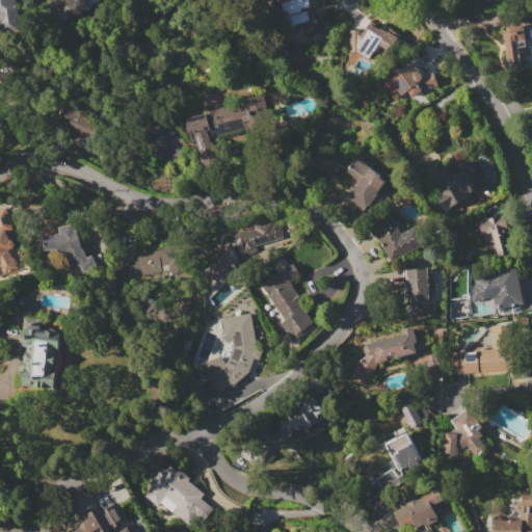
[(16,0),(21,31),(1,34),(0,28),(0,0),(16,0)]
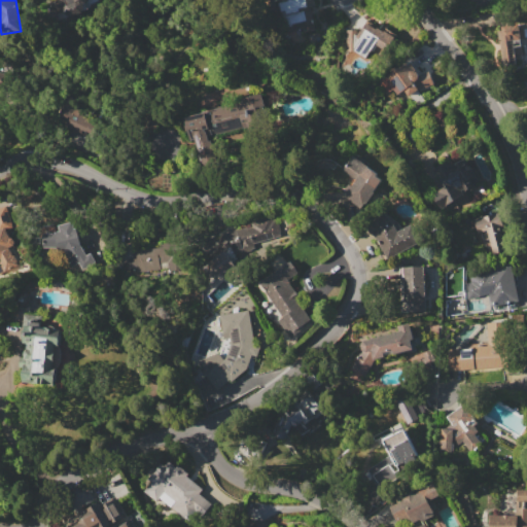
[(88,0),(88,1),(85,3),(82,4),(82,7),(79,12),(65,19),(62,11),(56,12),(51,14),(46,3),(50,1),(54,0),(88,0)]
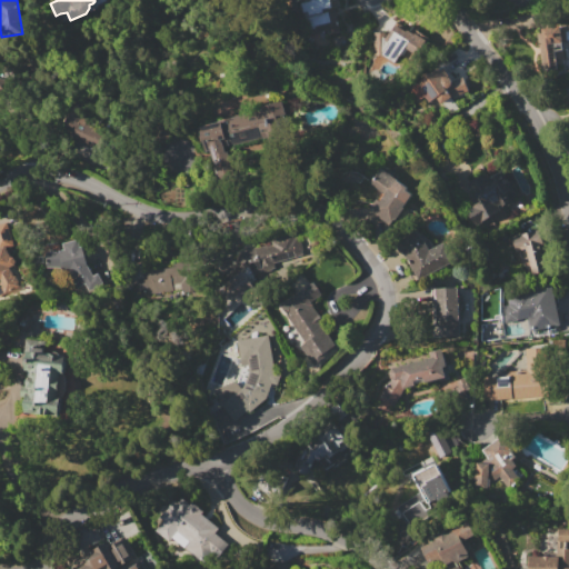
[(300,2),(308,0),(338,0),(340,6),(335,7),(341,31),(327,35),(325,25),(310,28),(308,19),(306,20),(303,12),(300,2)]
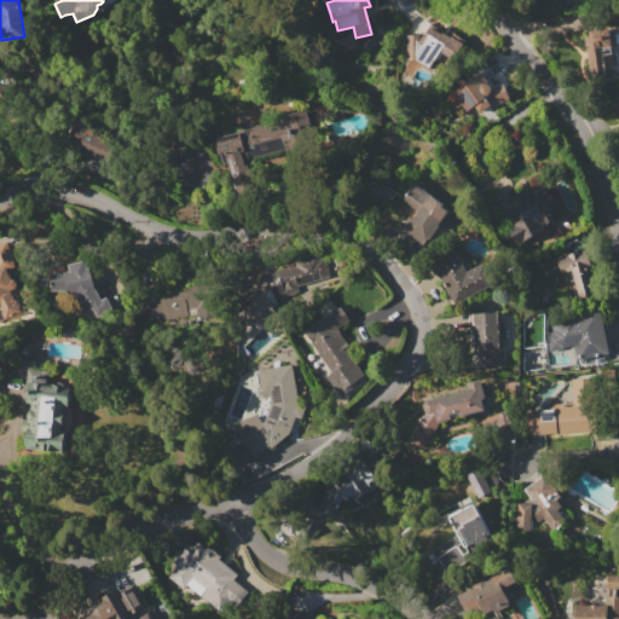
[(431,23),(451,38),(452,35),(464,44),(450,63),(441,57),(438,61),(435,58),(429,68),(417,59),(408,59),(408,34),(421,35),(421,38),(431,23)]
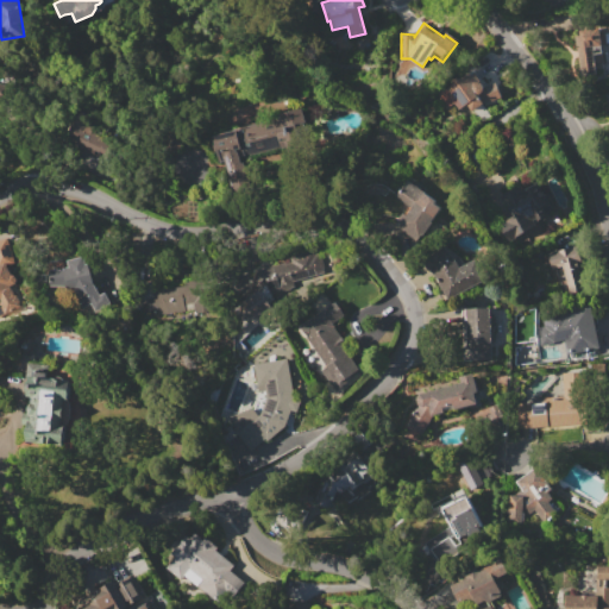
[(576,36),(579,36),(579,30),(600,29),(601,33),(607,33),(607,43),(602,44),(595,45),(595,52),(594,52),(595,60),(596,60),(597,74),(578,75),(576,36)]
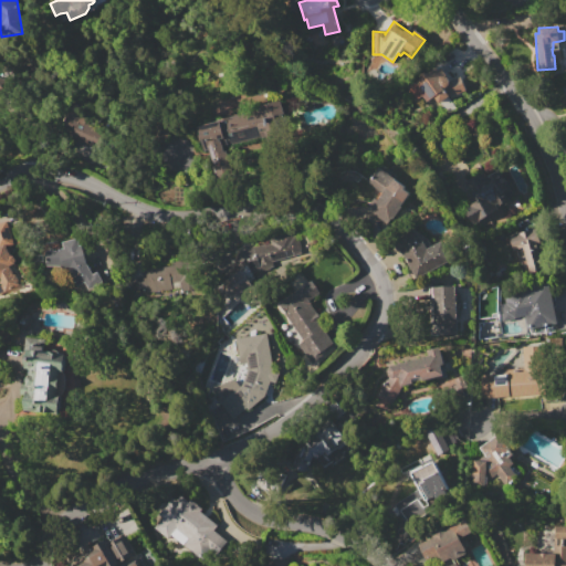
[(407,87),(440,65),(452,84),(444,90),(449,96),(439,103),(433,96),(427,101),(422,95),(416,100),(413,96),(416,95),(411,90),(410,91),(407,87)]
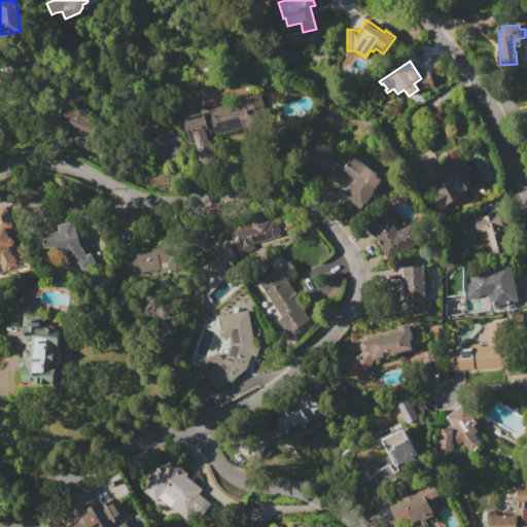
[(0,84),(6,85),(8,73),(0,71),(0,84)]
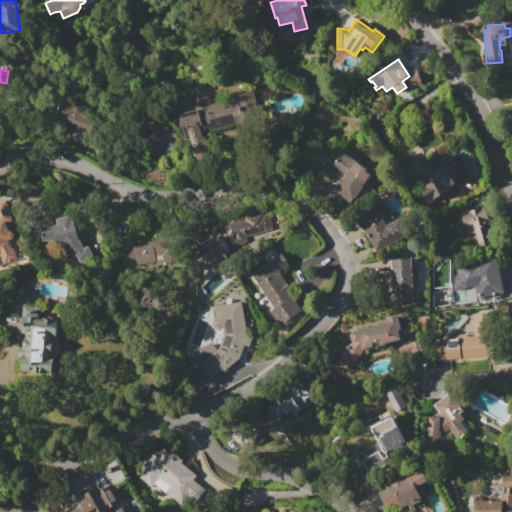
[(231,97),(251,90),(257,112),(237,118),(231,97)]
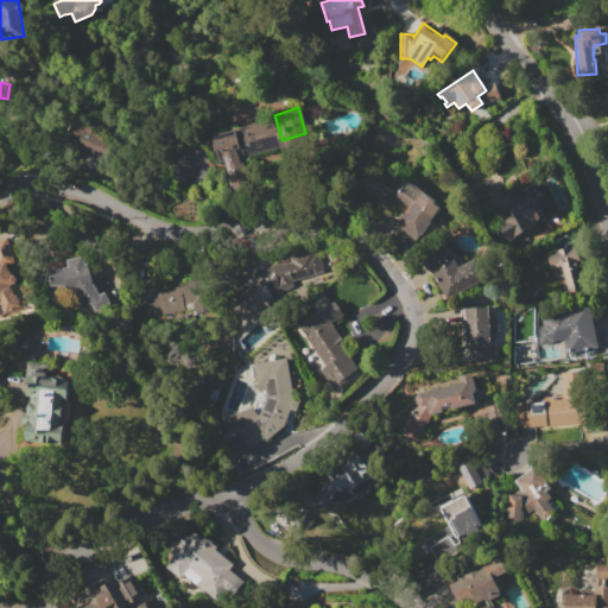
[(78,108),(92,114),(89,120),(95,122),(92,131),(111,139),(102,158),(64,141),(69,131),(65,130),(69,122),(71,124),(78,108)]
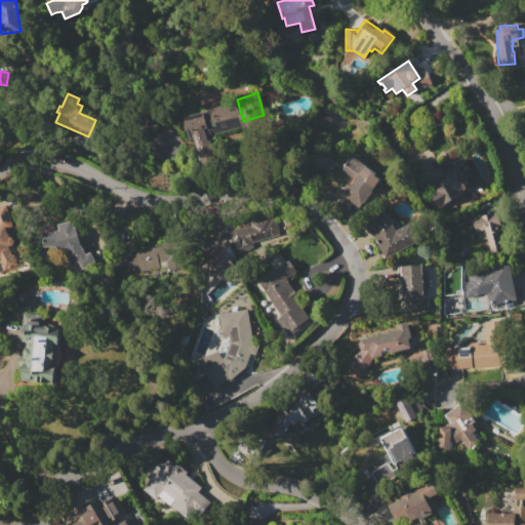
[(183,117),(202,112),(201,110),(220,106),(227,132),(209,136),(215,162),(200,165),(193,138),(189,139),(183,117)]
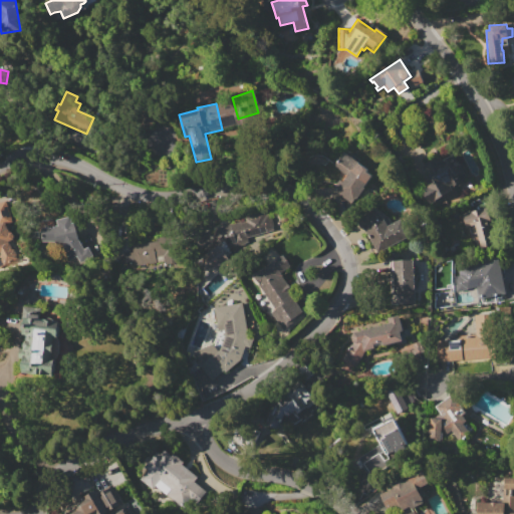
[(344,152),(368,169),(366,171),(372,175),(366,184),(365,184),(351,203),(332,190),(340,179),(342,181),(346,175),(333,166),(344,152)]
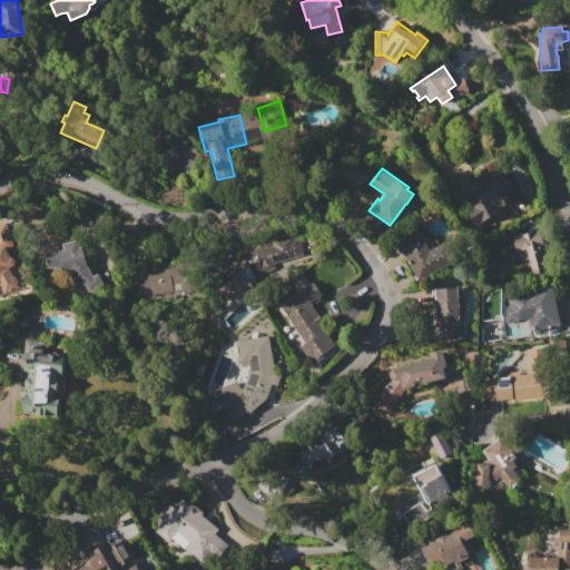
[(468,183),(481,175),(484,180),(502,170),(514,192),(510,194),(513,200),(500,207),(501,210),(474,225),(465,209),(479,203),(468,183)]
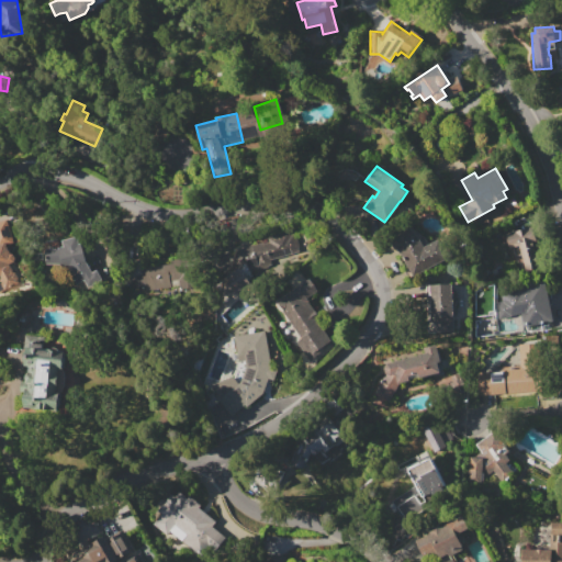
[(0,221),(7,220),(13,245),(8,246),(11,254),(13,253),(19,262),(14,265),(22,280),(0,291),(0,221)]
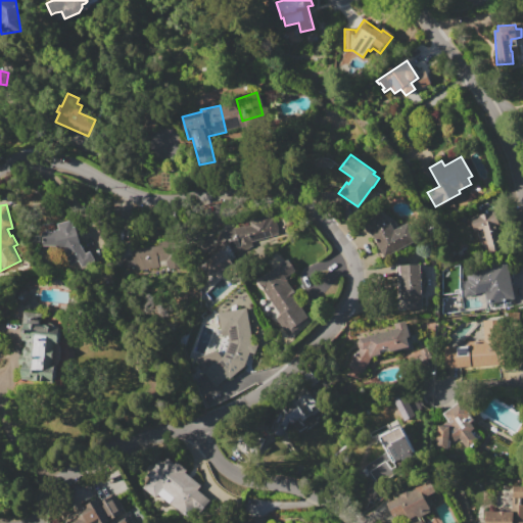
[(372,235),(363,226),(379,209),(382,212),(383,211),(395,221),(398,227),(405,225),(413,242),(383,257),(374,239),(376,239),(374,234),(372,235)]
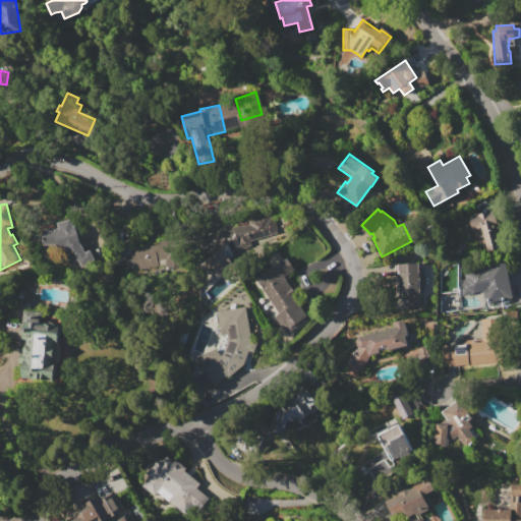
[(491,225),(498,249),(488,252),(481,227),(472,230),(468,216),(494,210),(498,223),(491,225)]
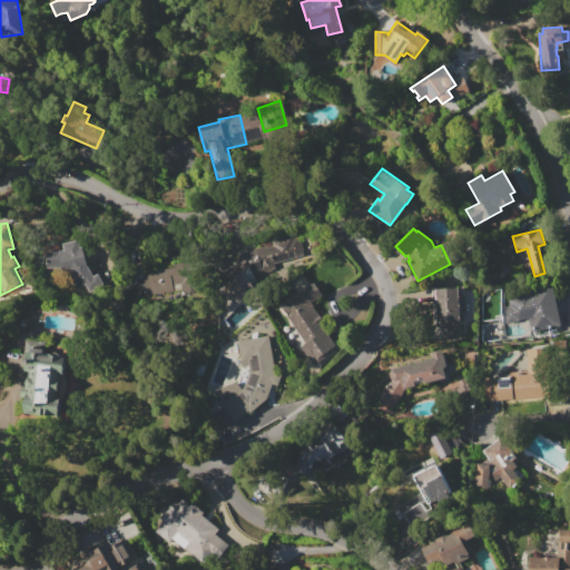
[(297,232),(303,256),(275,263),(278,274),(256,279),(253,286),(234,298),(226,294),(225,284),(228,281),(225,276),(234,266),(231,264),(242,252),(269,244),(267,239),(297,232)]
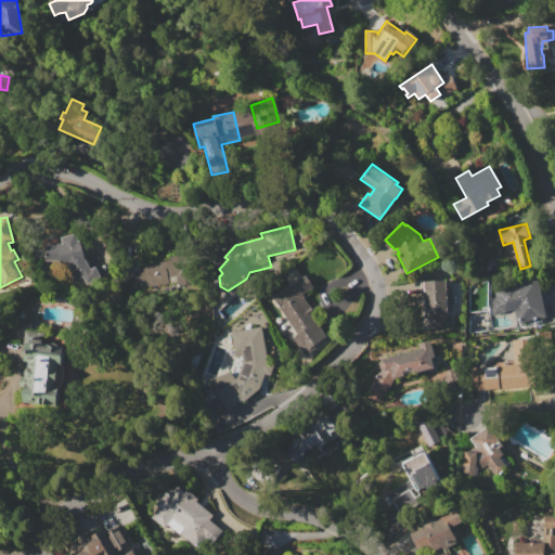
[(77,292),(72,281),(74,280),(65,259),(62,260),(44,260),(43,245),(57,245),(56,244),(63,243),(61,236),(77,233),(78,240),(81,240),(85,258),(91,268),(95,266),(102,278),(77,292)]
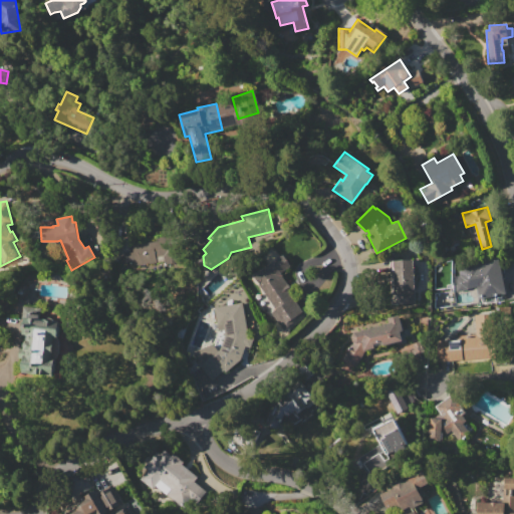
[(170,238),(123,242),(125,264),(154,262),(154,255),(171,254),(170,238)]
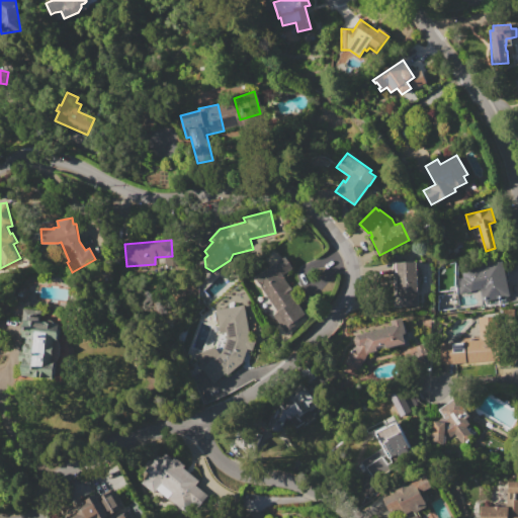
[(254,276),(285,256),(293,268),(284,274),(285,276),(284,277),(293,291),(291,292),(306,314),(285,327),(275,311),(276,311),(254,276)]
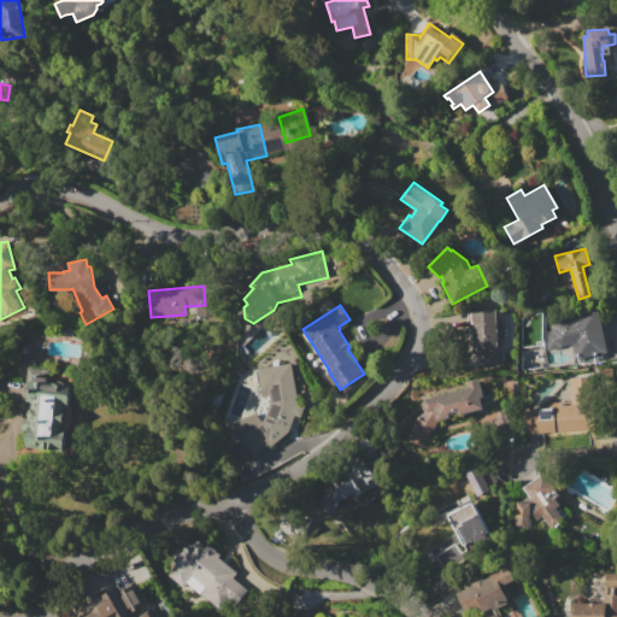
[(548,318),(598,307),(607,352),(575,359),(571,344),(560,346),(560,347),(548,351),(544,331),(551,330),(548,318)]
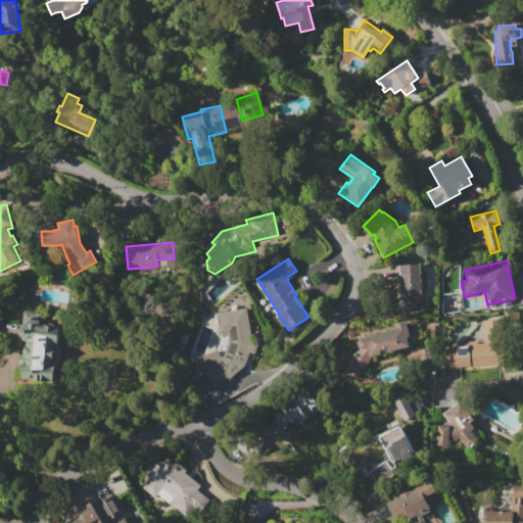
[(398,265),(421,264),(422,308),(397,310),(396,289),(399,289),(398,265)]
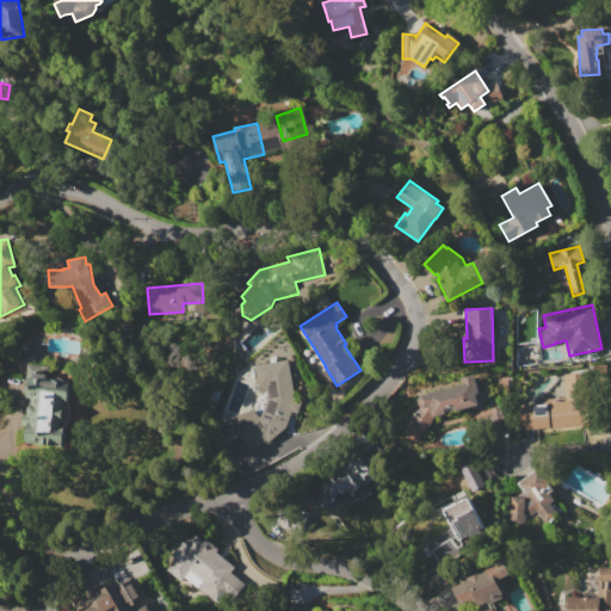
[(281,436),(241,470),(222,449),(239,436),(236,432),(235,417),(253,409),(260,417),(261,414),(261,415),(267,397),(266,392),(259,393),(254,364),(289,359),(295,399),(301,401),(297,413),(292,411),(287,427),(281,436)]
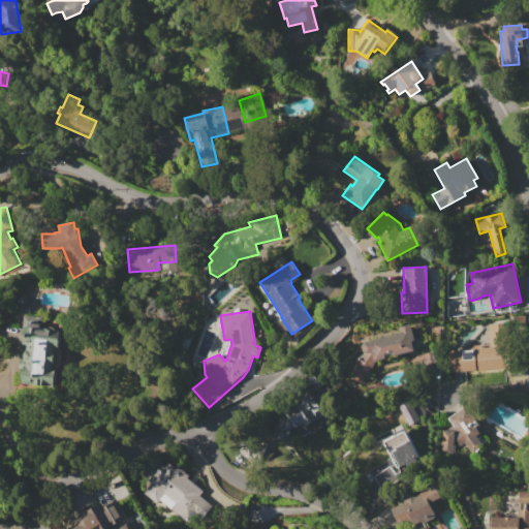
[(22,382),(23,369),(19,368),(20,359),(23,359),(25,343),(23,343),(25,329),(22,329),(24,314),(41,317),(40,328),(48,329),(48,328),(50,327),(54,327),(55,329),(62,330),(59,347),(61,350),(62,355),(60,364),(57,369),(55,386),(22,382)]
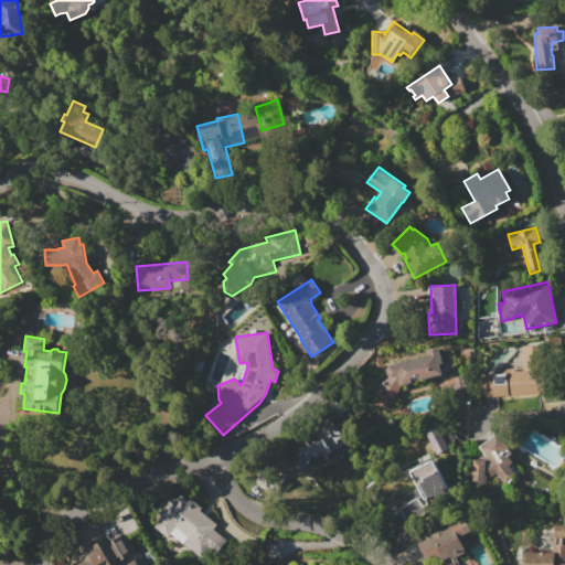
[(480,397),(478,374),(503,373),(502,368),(522,366),(521,345),(545,344),(548,393),(480,397)]
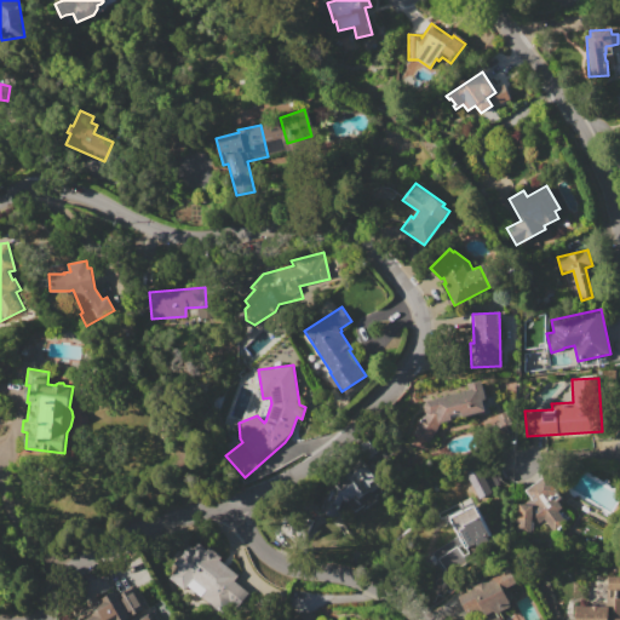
[(424,412),(423,406),(426,401),(469,390),(468,384),(482,380),(486,399),(482,400),(486,411),(463,417),(463,412),(451,415),(452,419),(441,422),(430,442),(413,432),(424,412)]
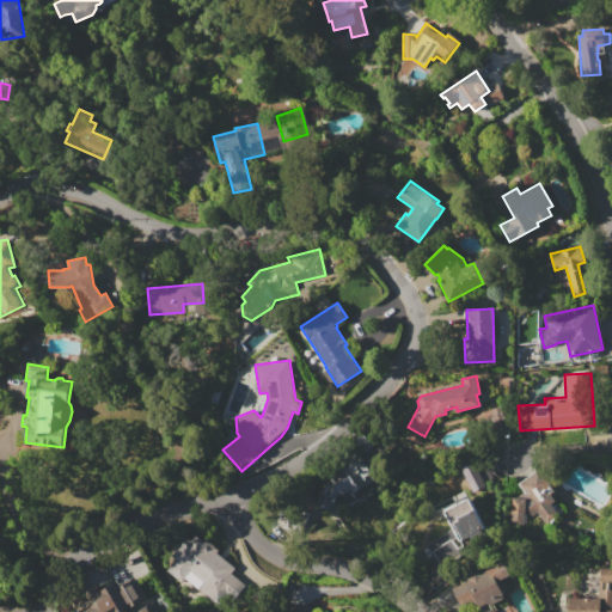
[(491,409),(499,404),(506,416),(493,424),(489,418),(494,415),(491,409)]
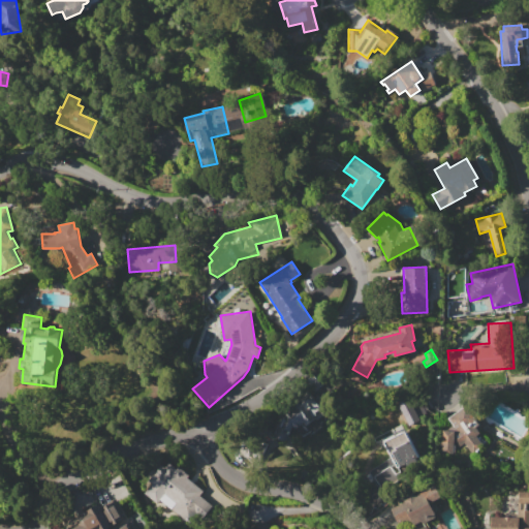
[(299,436),(292,427),(285,441),(274,436),(283,415),(282,414),(312,391),(315,395),(314,396),(323,407),(324,406),(329,412),(318,421),(316,418),(308,425),(310,427),(299,436)]
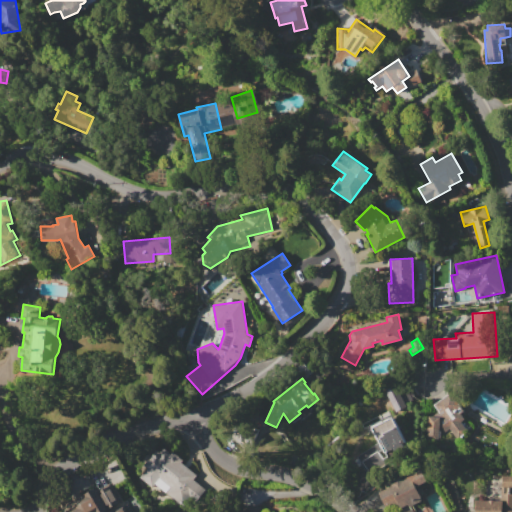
[(434,403),(456,390),(469,412),(462,417),(464,419),(460,421),(466,430),(454,437),(449,428),(443,431),(440,426),(446,423),(434,403)]
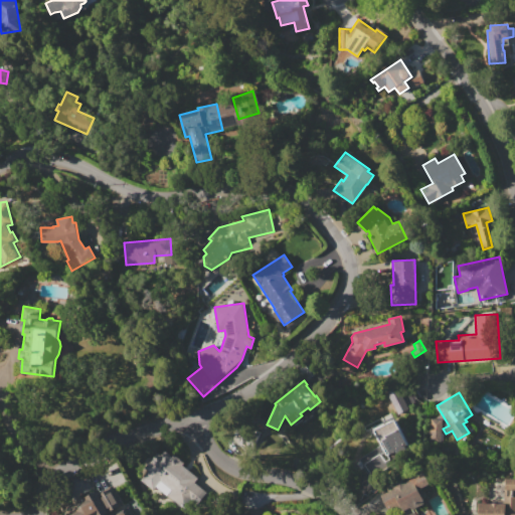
[(431,418),(443,419),(441,445),(430,444),(430,435),(427,434),(428,431),(430,431),(431,418)]
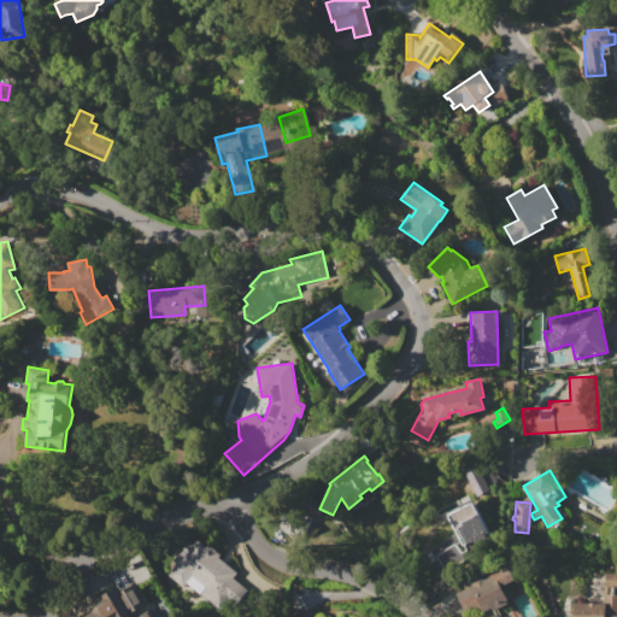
[(448,516),(474,504),(488,534),(463,545),(453,524),(451,526),(450,521),(451,521),(448,516)]
